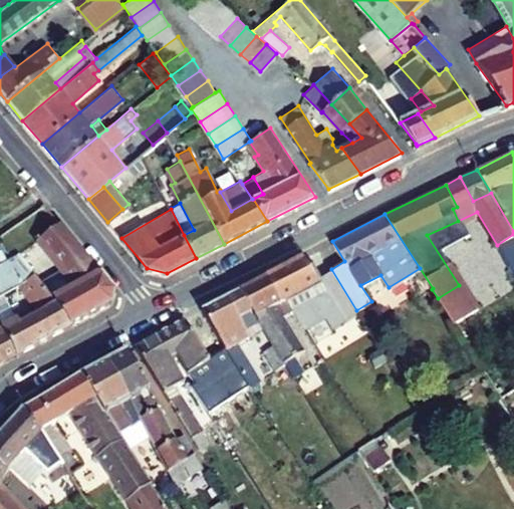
[(101,271),(61,220),(40,236),(64,266),(71,274),(78,284),(101,271)]
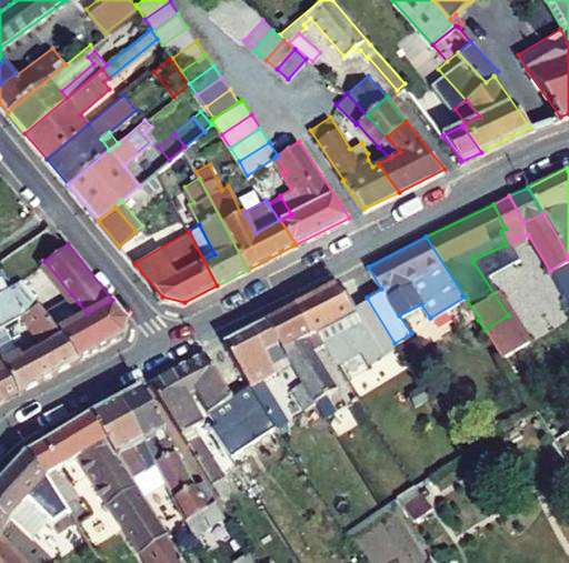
[(0,323),(20,313),(39,301),(22,280),(0,291),(0,323)]
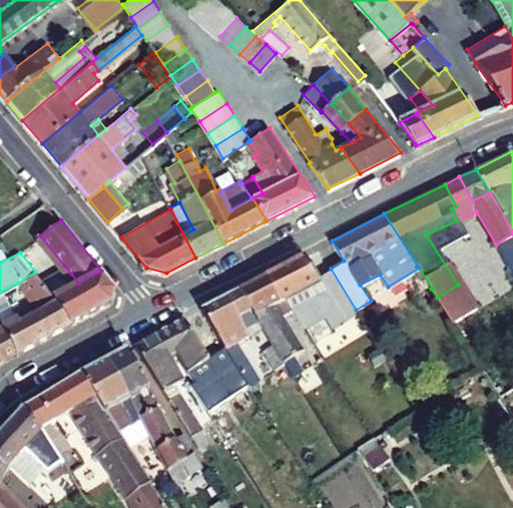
[(331,269),(318,277),(304,254),(266,276),(280,299),(284,297),(292,310),(303,328),(325,315),(332,327),(357,312),(356,310),(331,269)]
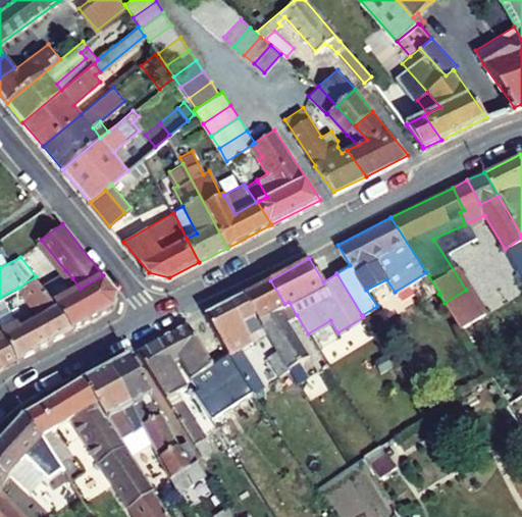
[(41,282),(47,292),(72,278),(65,270),(41,282)]
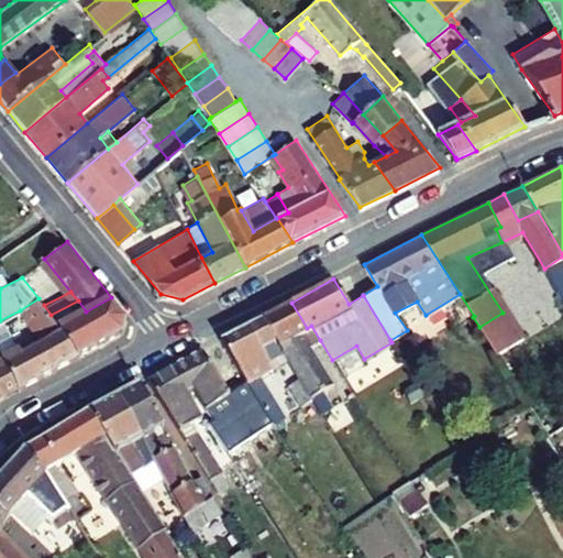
[(125,315),(111,297),(86,312),(78,301),(51,315),(59,326),(77,353),(122,329),(125,315)]
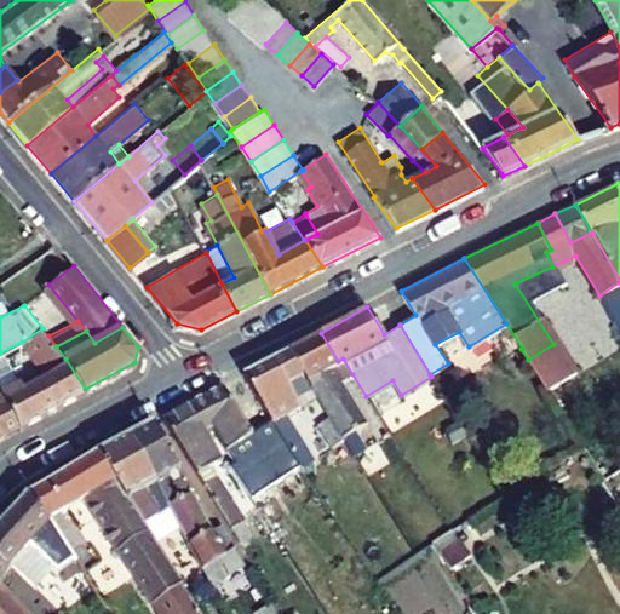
[(42,328),(22,342),(41,368),(45,374),(23,386),(19,380),(15,383),(1,390),(5,396),(21,424),(85,389),(65,359),(56,346),(49,336),(42,328)]
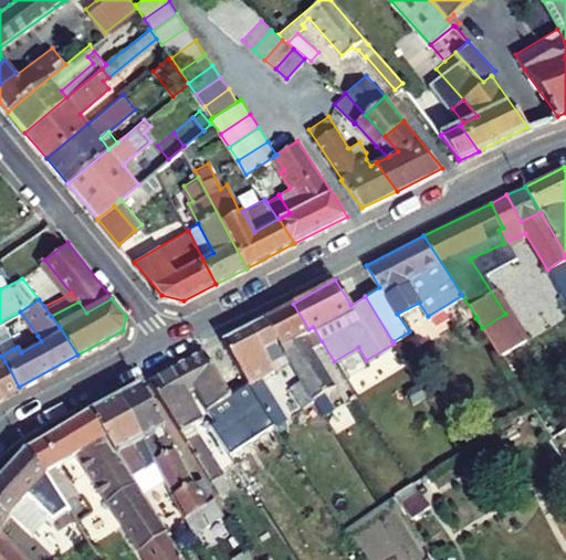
[(308,329),(293,304),(264,318),(279,340),(281,345),(301,378),(313,397),(325,389),(335,382),(313,347),(322,341),(313,327),(308,329)]
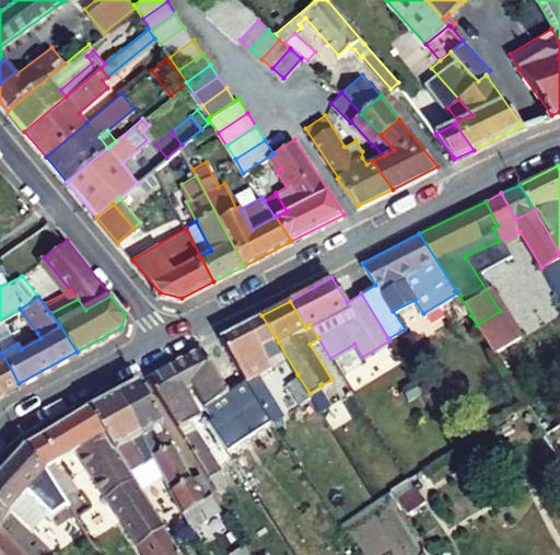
[(516,336),(500,311),(477,325),(493,351),(516,336)]
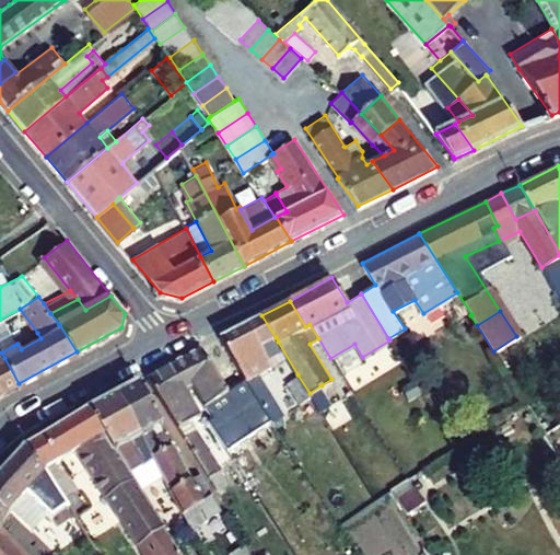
[(220,337),(272,419),(281,414),(282,413),(257,372),(272,365),(264,350),(261,345),(276,337),(261,315),(220,337)]
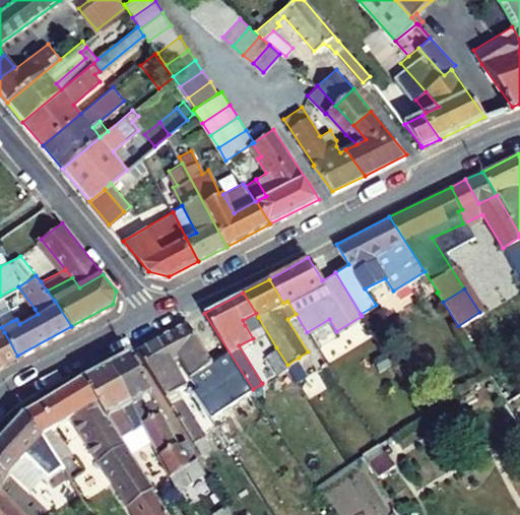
[(12,321),(0,297),(0,324),(1,327),(12,321)]
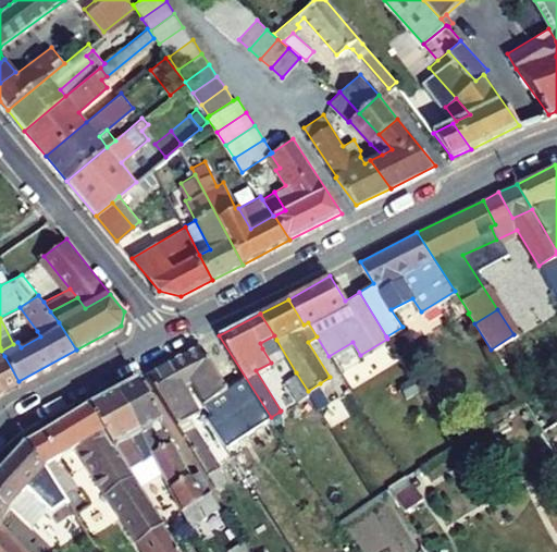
[(17,342),(21,347),(40,336),(37,331),(17,342)]
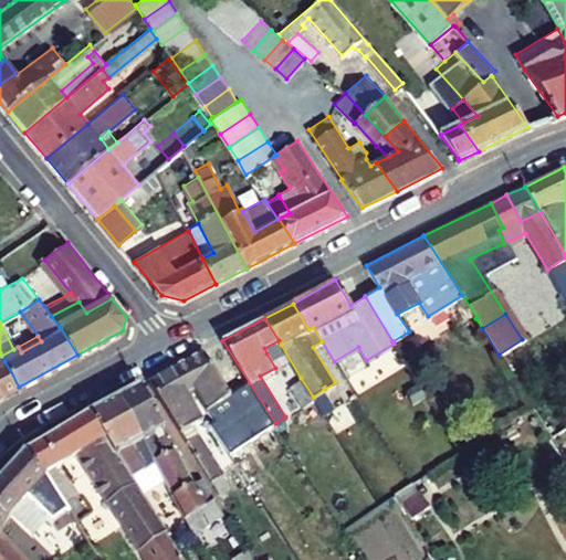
[(266,354),(281,345),(279,340),(264,348),(266,354)]
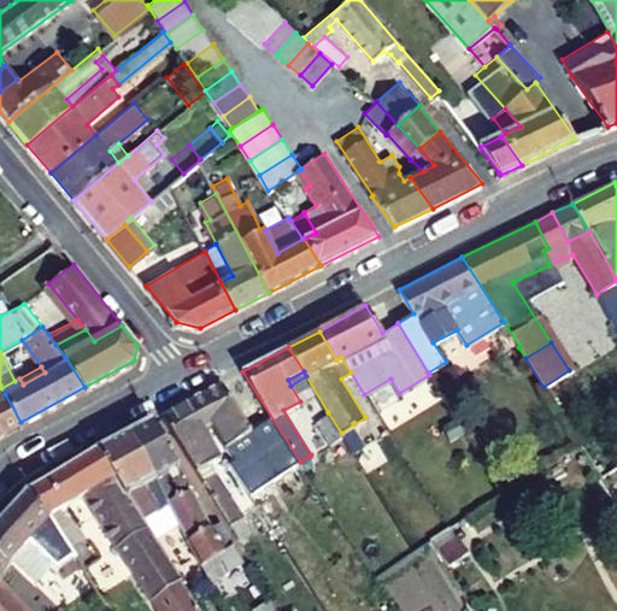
[(223,382),(194,397),(211,423),(225,446),(234,440),(241,451),(248,463),(253,459),(265,477),(277,469),(265,451),(264,452),(250,430),(252,428),(223,382)]
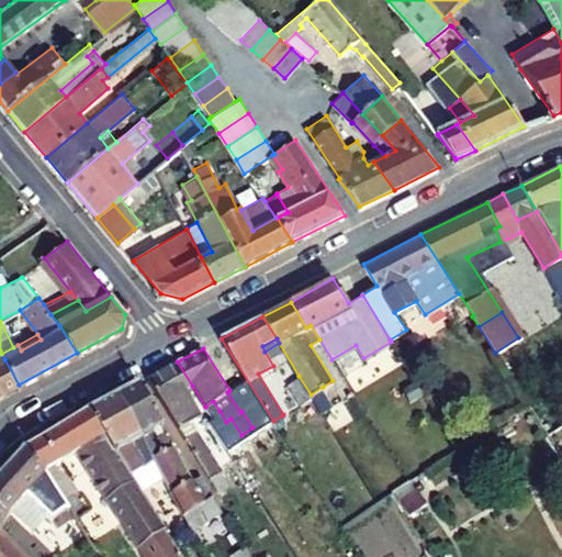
[(4,359),(0,361),(0,388),(3,393),(19,385),(4,359)]
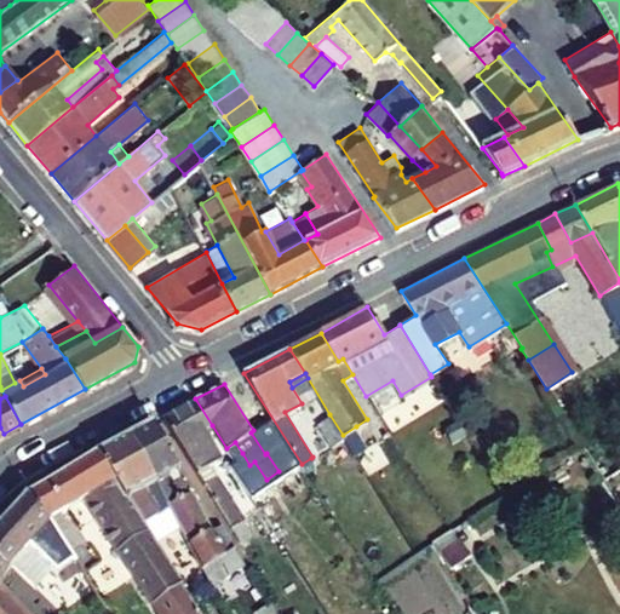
[(212,425),(195,399),(162,417),(205,482),(206,482),(213,494),(212,494),(240,539),(252,531),(244,517),(246,517),(212,464),(222,457),(206,429),(212,425)]
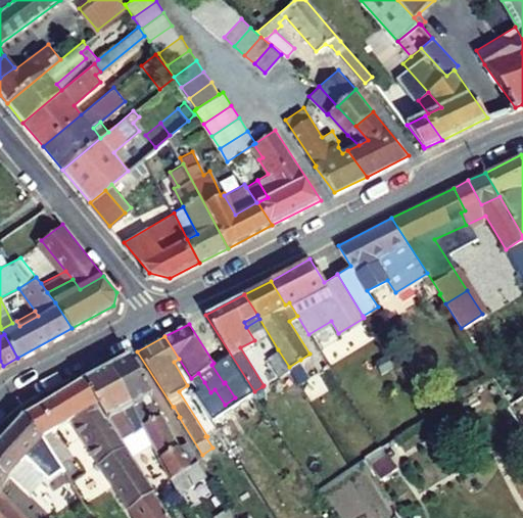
[(268,356),(280,375),(290,369),(289,367),(278,349),(268,356)]
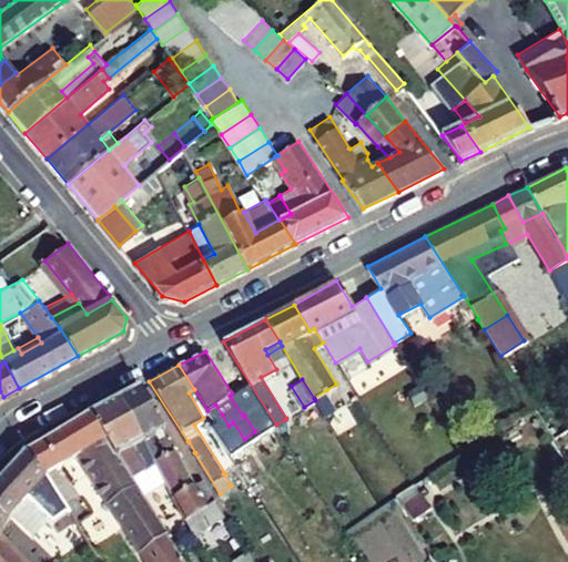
[(176,448),(141,384),(119,395),(153,459),(176,448)]
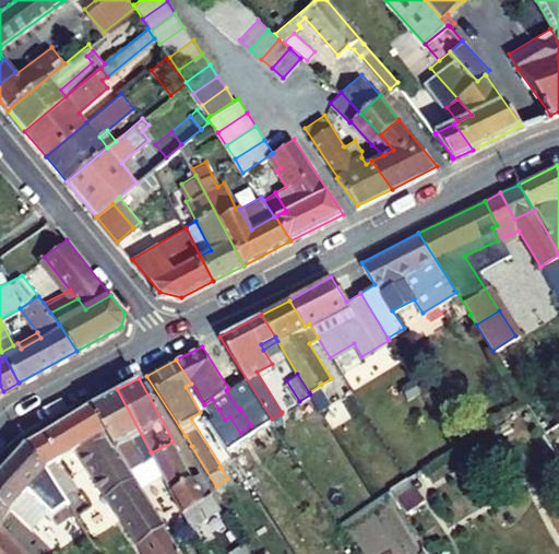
[(402,386),(409,398),(421,390),(414,378),(402,386)]
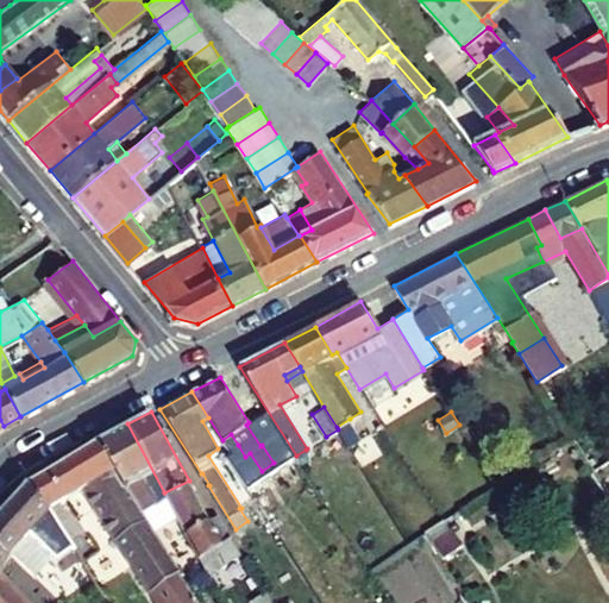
[(347,444),(360,437),(350,419),(337,427),(338,429),(347,444)]
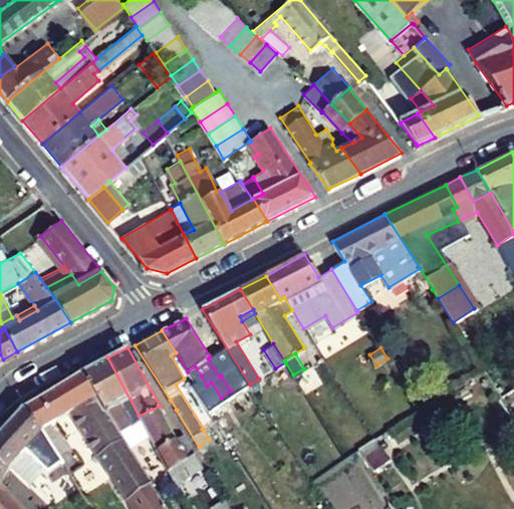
[(139,416),(107,357),(80,372),(130,447),(149,434),(139,416)]
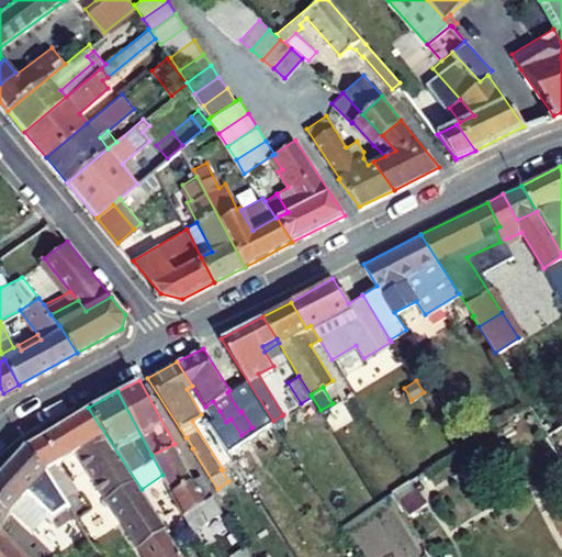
[(212,415),(220,411),(213,401),(205,407),(212,415)]
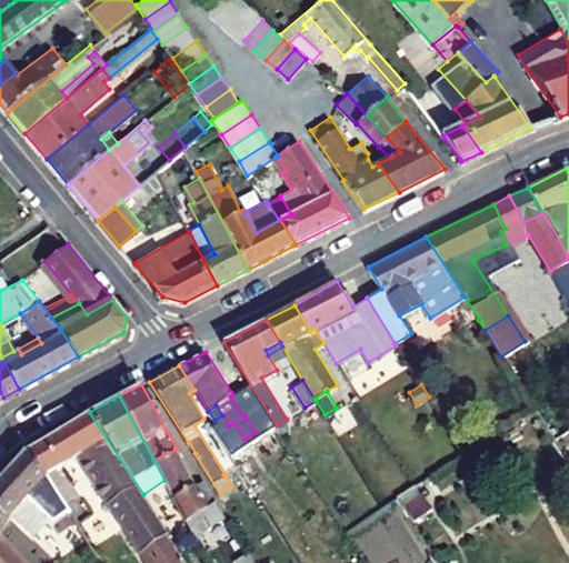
[(143,494),(89,412),(25,450),(46,474),(77,455),(148,562),(186,562),(167,533),(168,532),(143,494)]
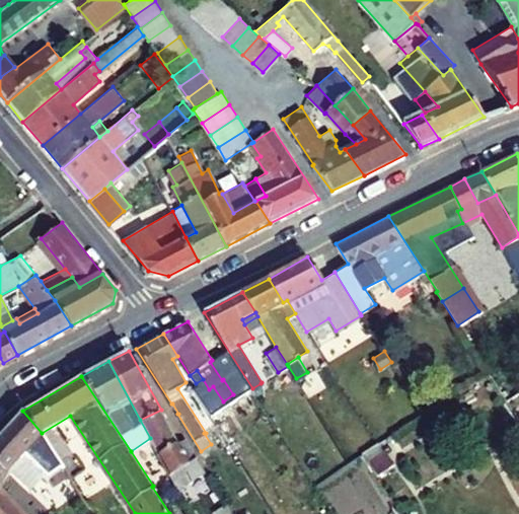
[(255,393),(264,388),(261,383),(252,388),(255,393)]
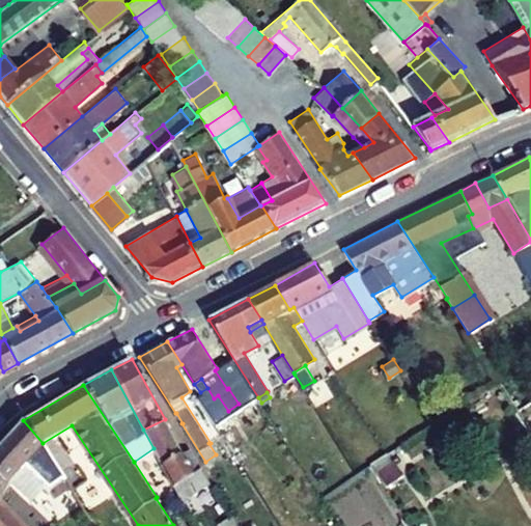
[(180,499),(211,482),(201,467),(200,467),(190,447),(183,451),(165,419),(143,430),(154,448),(180,499)]
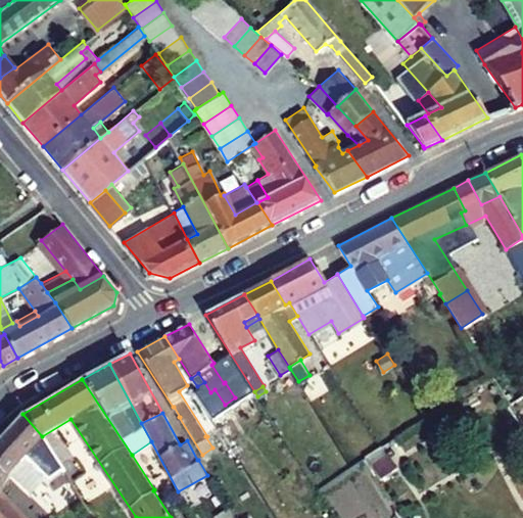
[(21,517),(0,493),(0,489),(7,476),(10,472),(25,458),(44,477),(49,481),(54,487),(68,477),(42,436),(22,414),(0,438),(0,517),(21,517)]
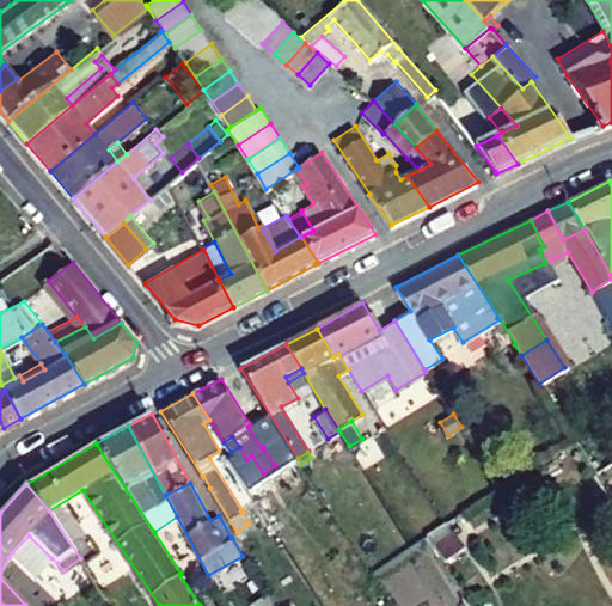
[(246,505),(261,527),(270,520),(256,499),(246,505)]
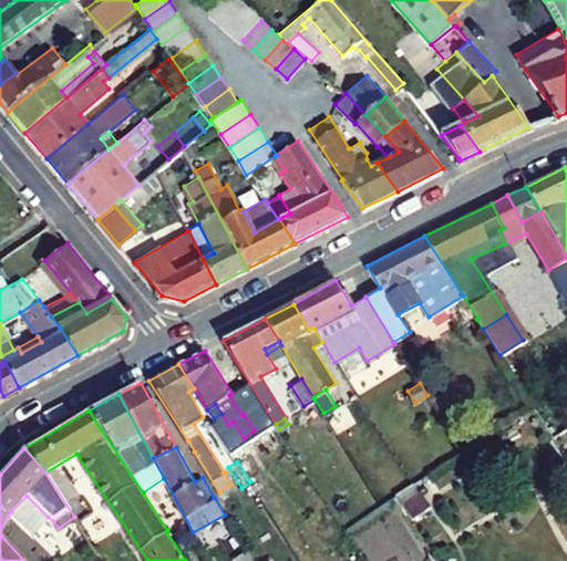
[(400,501),(419,489),(413,480),(393,492),(400,501)]
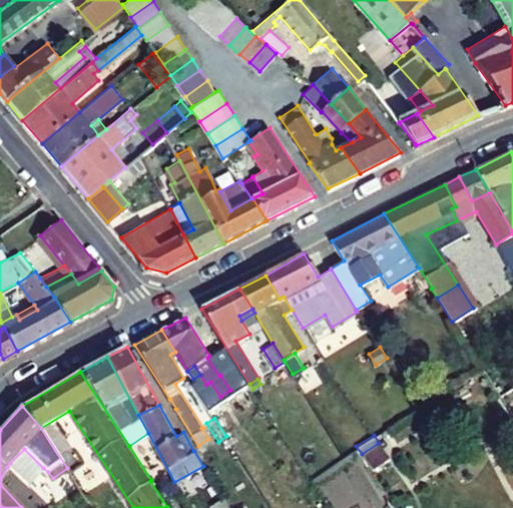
[(371,469),(389,457),(379,443),(362,454),(371,469)]
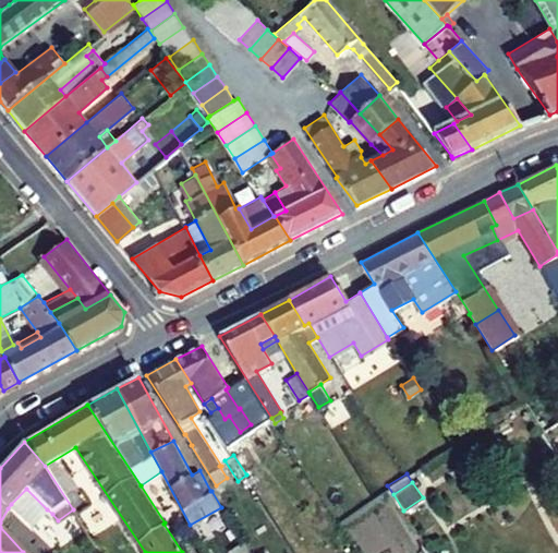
[(11,504),(33,525),(47,509),(26,489),(11,504)]
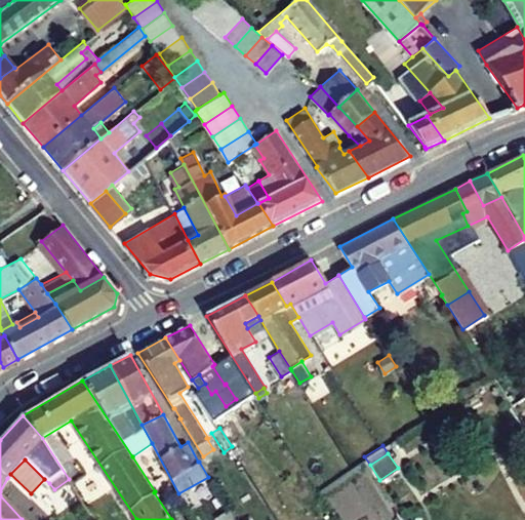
[(219,519),(237,519),(230,508),(217,516),(219,519)]
